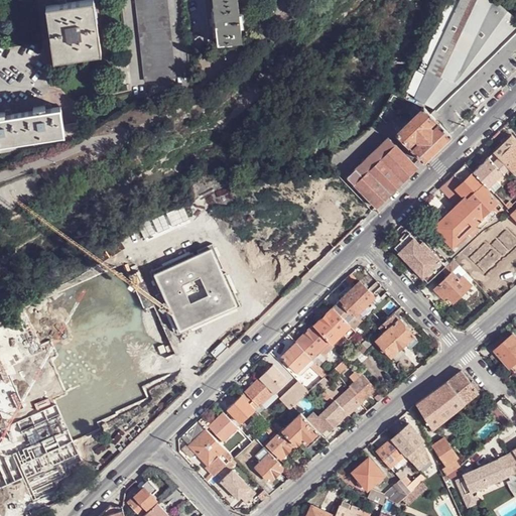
[(102,51),(94,0),(80,0),(46,5),(54,57),(102,51)]
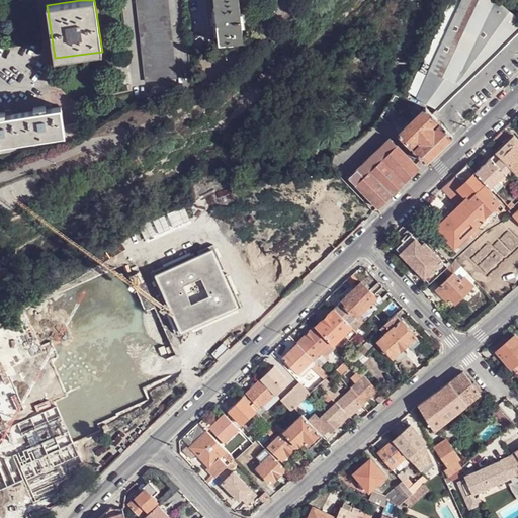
[(176,77),(167,0),(137,0),(147,80),(176,77)]
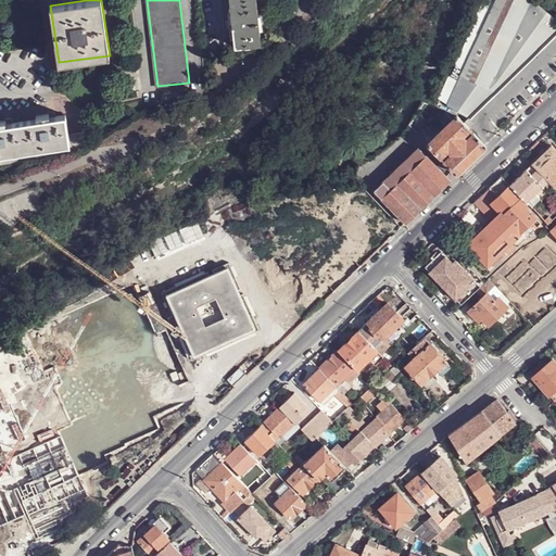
[(228,0),(229,1),(231,19),(232,27),(235,46),(261,42),(260,28),(257,13),(255,0),(228,0)]
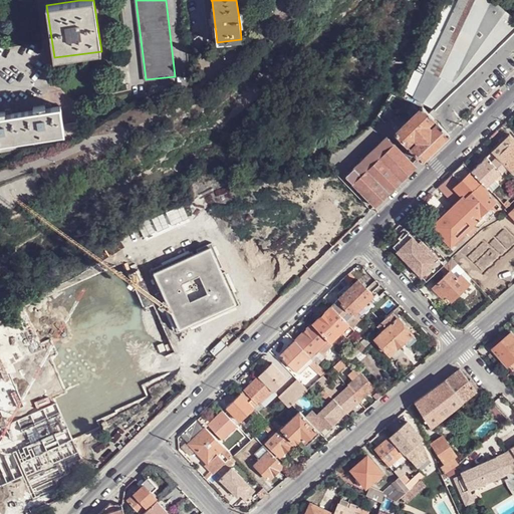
[(413,96),(425,102),(504,26),(511,33),(513,29),(513,3),(509,0),(445,0),(432,28),(433,28),(404,90),(413,96)]
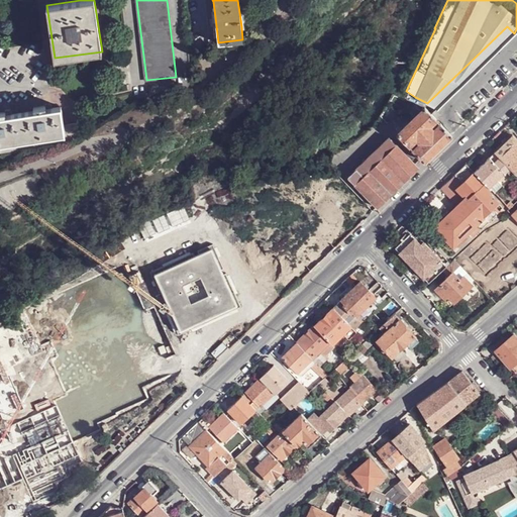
[(507,26),(427,103),(436,107),(514,33),(507,26)]
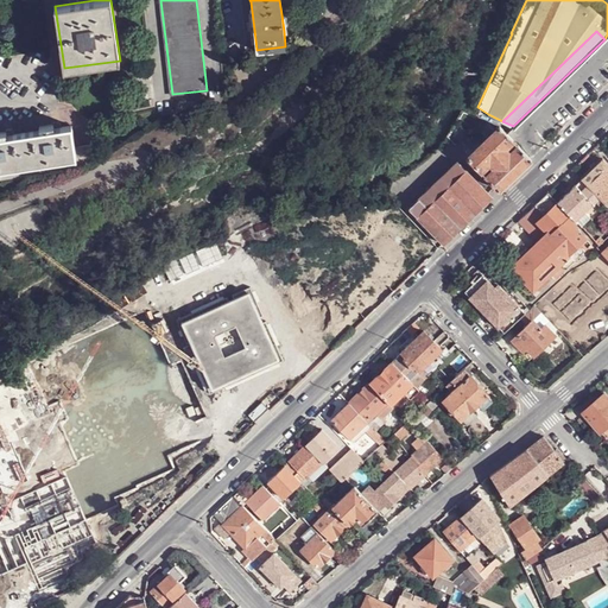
[(0,169),(78,158),(76,146),(73,125),(35,130),(0,134),(0,169)]
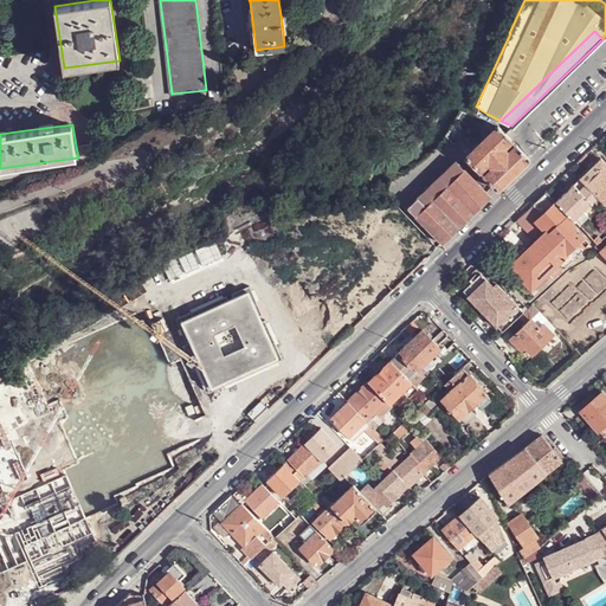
[(478,141),(465,155),(478,169),(485,163),(490,167),(483,174),(497,188),(513,173),(528,158),(515,144),(508,149),(503,144),(510,140),(496,124),(483,137),(478,141)]
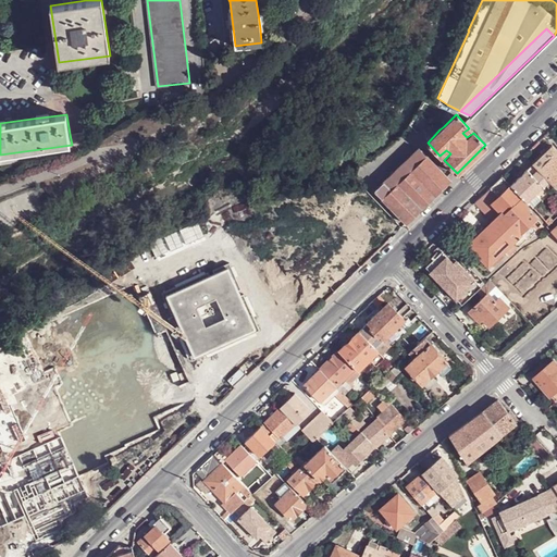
[(415,130),(420,135),(431,124),(425,119),(415,130)]
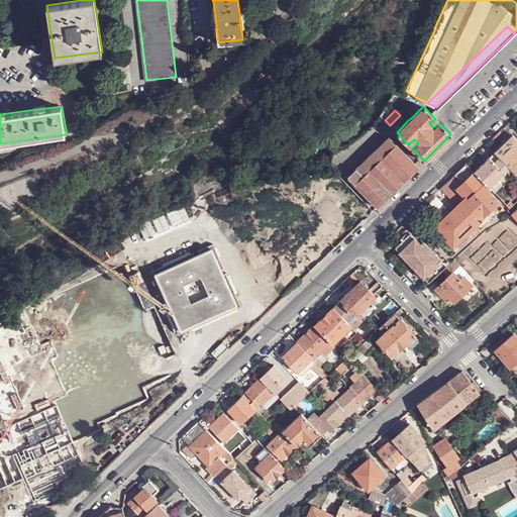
[(390,125),(397,132),(408,120),(405,118),(402,114),(400,115),(390,125)]
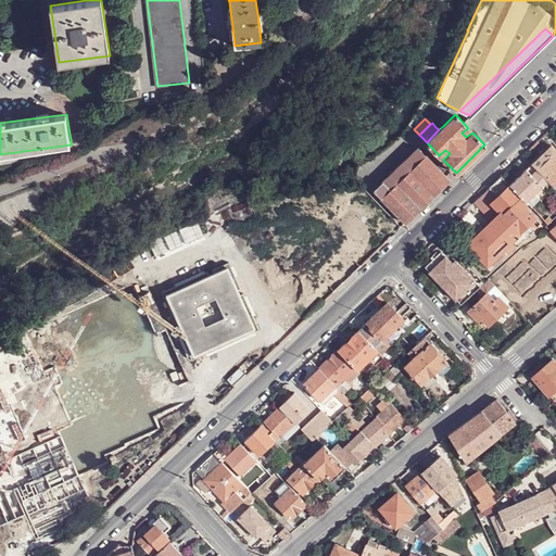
[(83,133),(70,134),(72,144),(84,141),(83,133)]
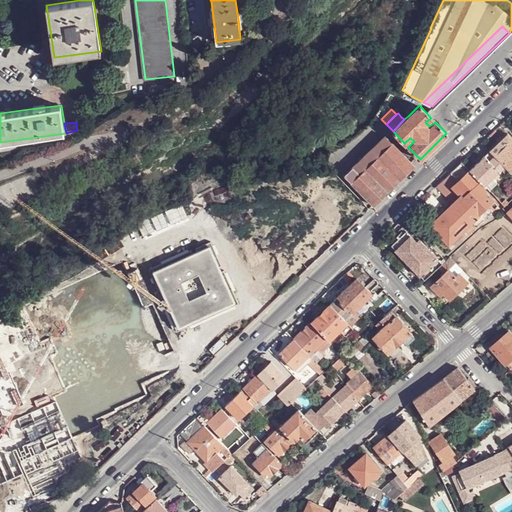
[(505,166),(510,172),(511,170),(511,159),(511,157),(511,138),(508,134),(490,151),(505,166)]
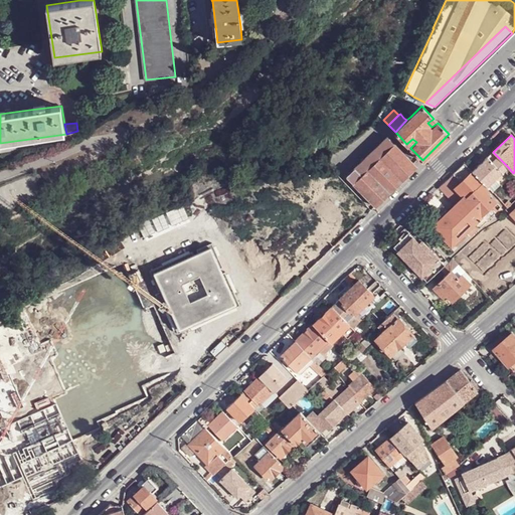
[(345,175),(374,206),(381,199),(396,184),(405,175),(415,167),(386,136),(345,175)]
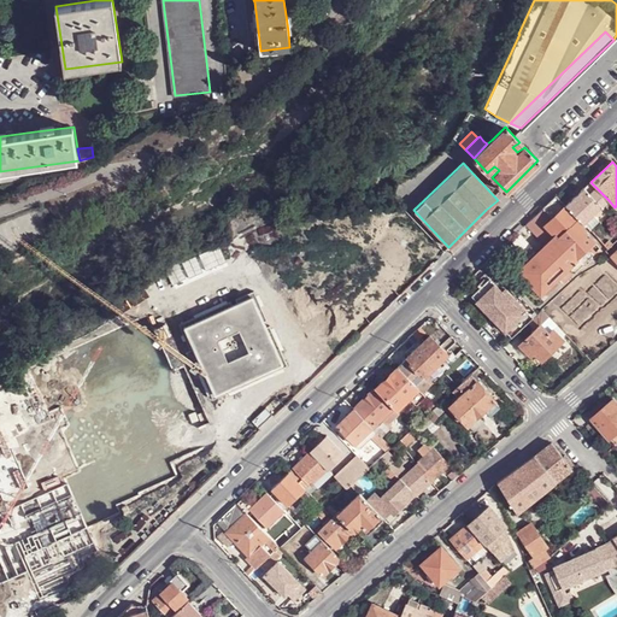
[(603,206),(609,200),(591,182),(566,205),(585,223),(592,216),(603,206)]
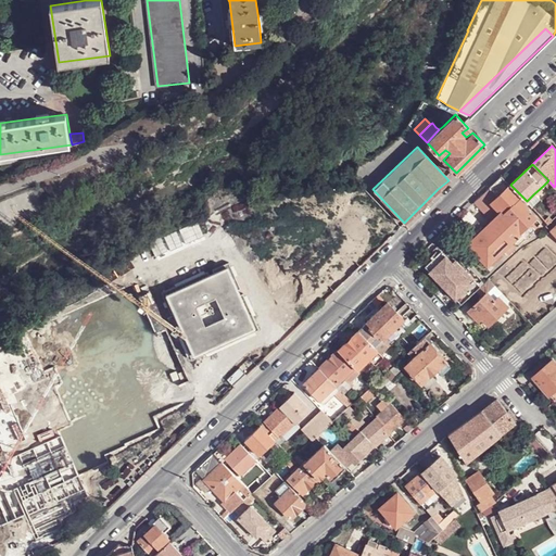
[(542,224),(535,217),(525,206),(529,203),(527,201),(510,185),(503,176),(475,202),(493,220),(468,244),(488,265),(502,251),(506,255),(513,250),(518,247),(526,239),(535,229),(542,224)]
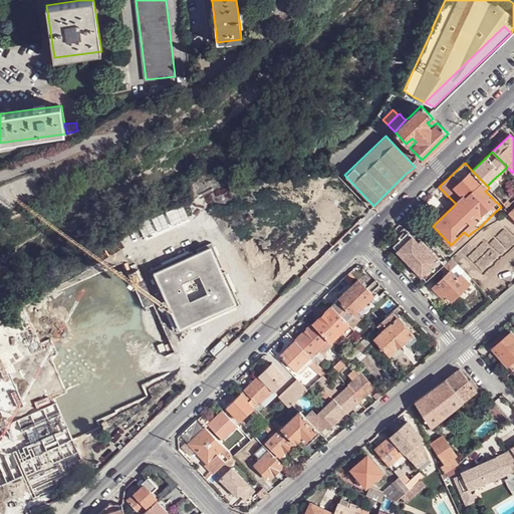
[(489,188),(491,190),(497,185),(493,180),(487,186),(489,188)]
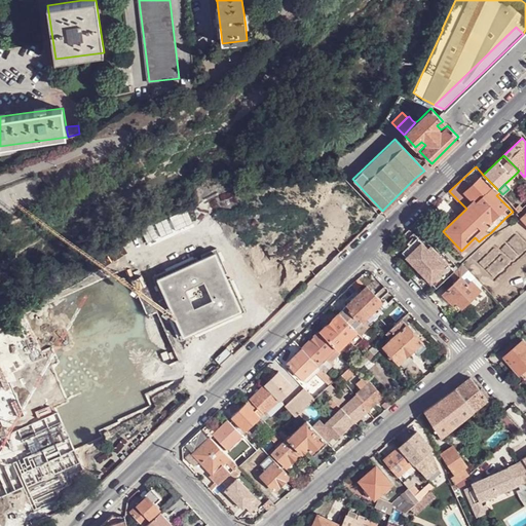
[(525,224),(525,223),(525,222),(521,218),(515,222),(521,229),(525,224)]
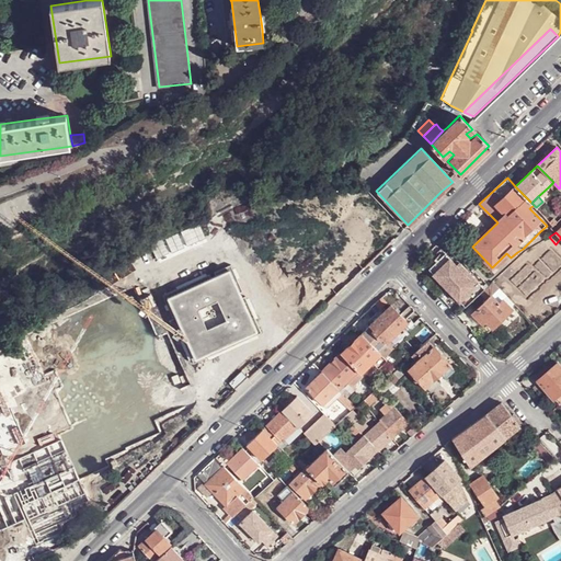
[(430,270),(466,307),(479,295),(485,289),(461,263),(458,266),(443,250),(435,258),(438,261),(430,270)]
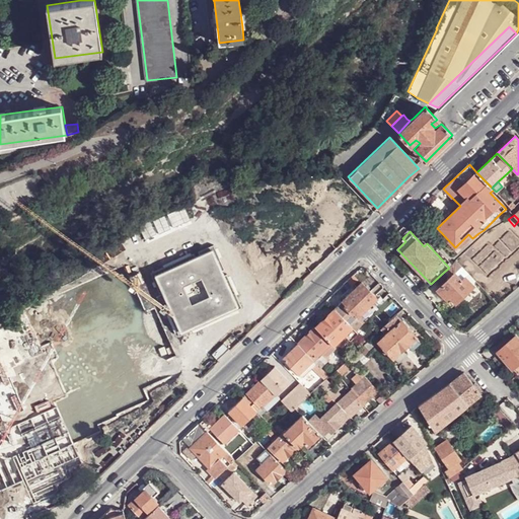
[(492,245),(485,251),(477,258),(490,272),(502,263),(501,261),(510,252),(507,247),(504,245),(508,242),(502,236),(492,245)]
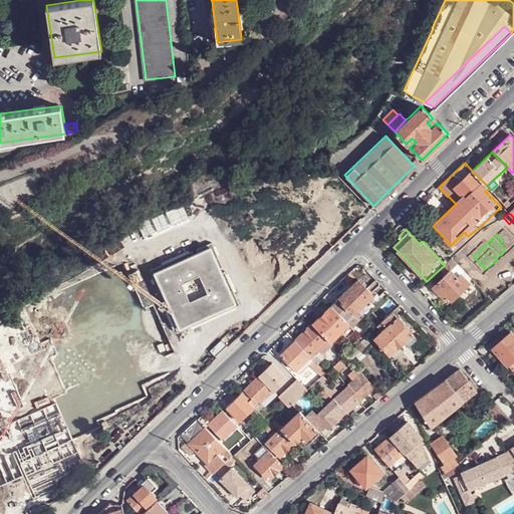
[(477,245),(480,249),(487,243),(484,240),(477,245)]
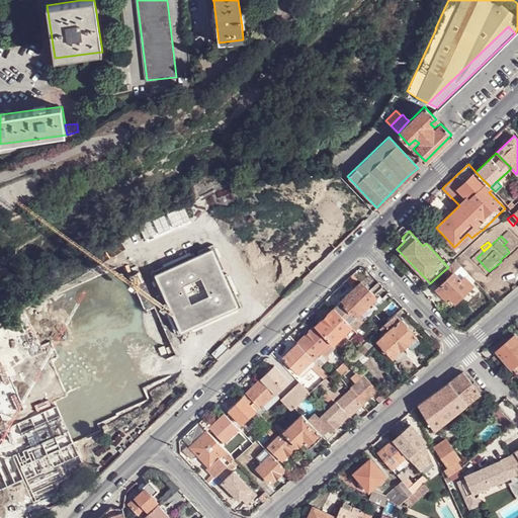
[(192,252),(149,271),(158,292),(161,290),(168,306),(165,307),(177,334),(187,330),(186,327),(189,326),(190,328),(240,307),(225,272),(223,273),(221,269),(224,268),(211,244),(197,250),(198,254),(194,256),(192,252)]
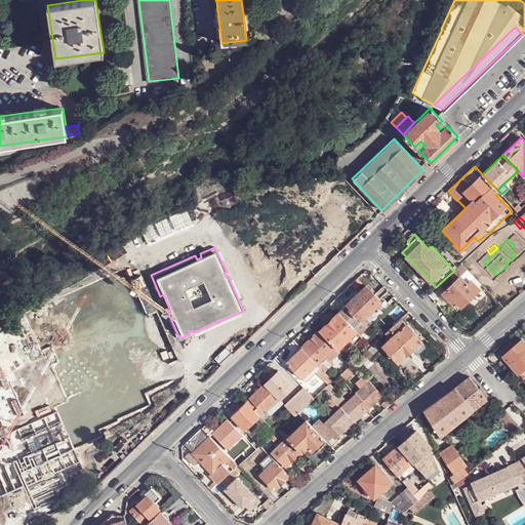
[(507,264),(508,266),(518,256),(516,255),(507,264)]
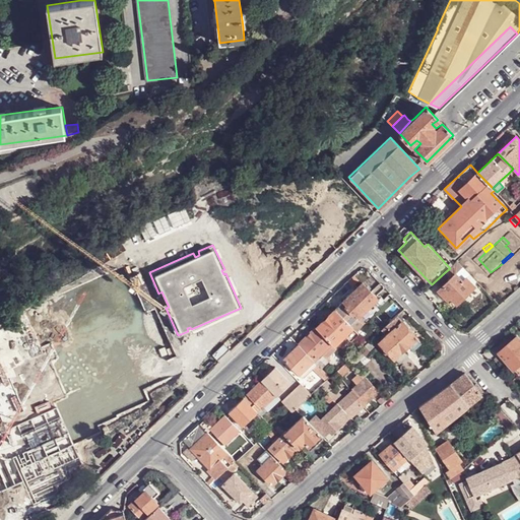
[(467,278),(470,274),(460,264),(457,261),(454,265),(450,268),(444,273),(450,279),(439,290),(446,299),(448,300),(451,298),(457,304),(458,303),(475,286),(467,278)]
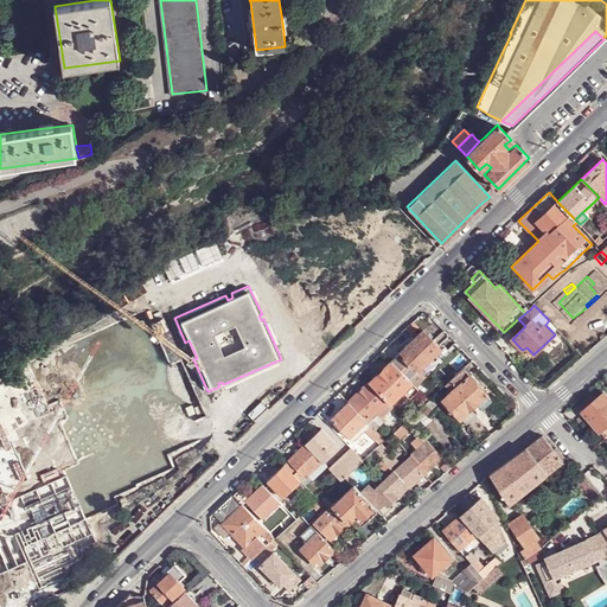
[(382,352),(391,362),(408,379),(421,366),(426,362),(427,364),(432,368),(441,359),(435,352),(440,347),(439,345),(423,330),(417,336),(415,332),(419,327),(413,321),(382,352)]
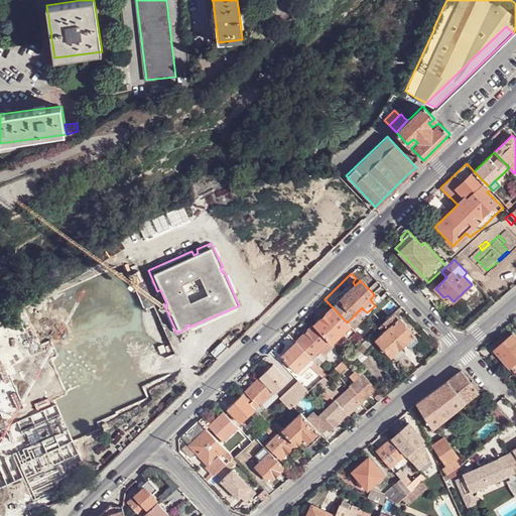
[(333,307),(314,325),(330,340),(332,342),(342,333),(350,325),(347,323),(333,307)]
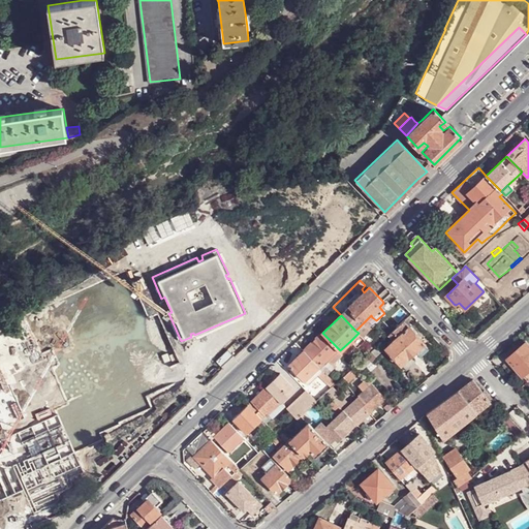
[(385,348),(402,365),(402,364),(411,355),(415,351),(425,343),(404,320),(389,335),(394,340),(385,348)]
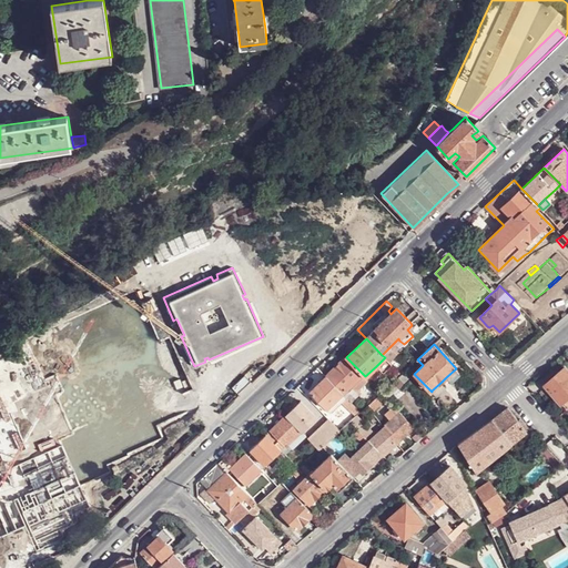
[(0,418),(62,396),(46,352),(0,368),(0,418)]
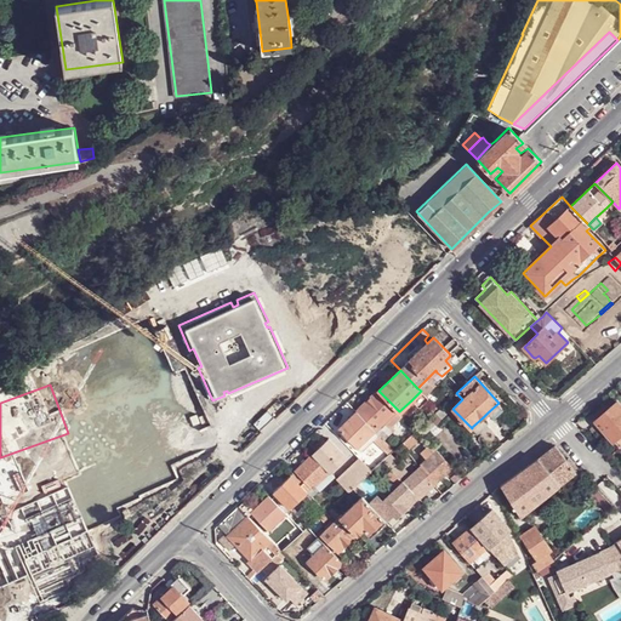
[(379,391),(357,411),(375,431),(385,421),(391,415),(397,409),(379,391)]
